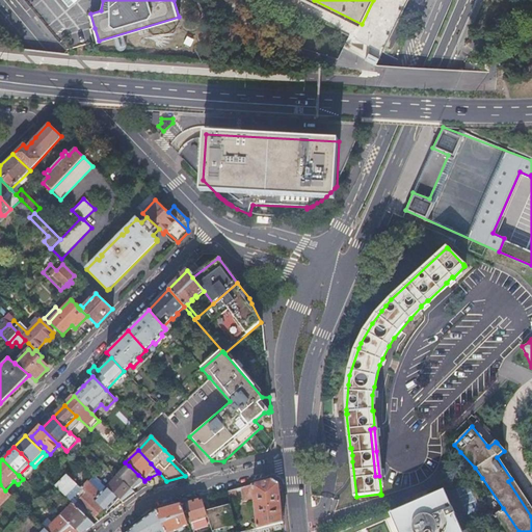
[(123,470),(116,476),(132,490),(144,480),(138,475),(129,466),(124,471),(123,470)]
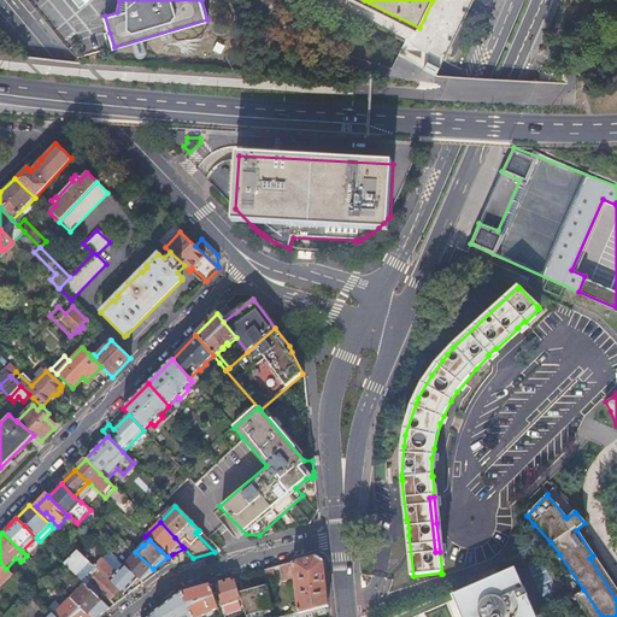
[(76,576),(89,562),(77,551),(64,564),(76,576)]
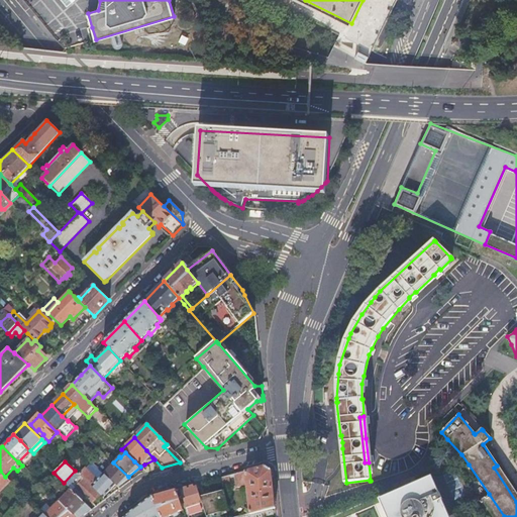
[(85,469),(79,475),(79,476),(80,476),(100,495),(103,498),(115,485),(103,475),(95,467),(91,462),(85,469)]
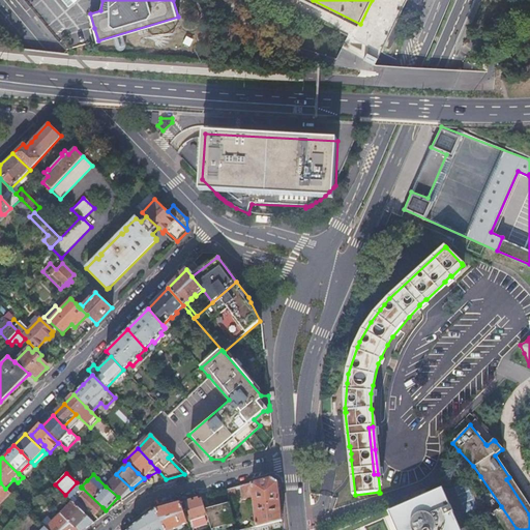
[(116,474),(106,487),(118,497),(122,502),(136,493),(131,489),(116,474)]
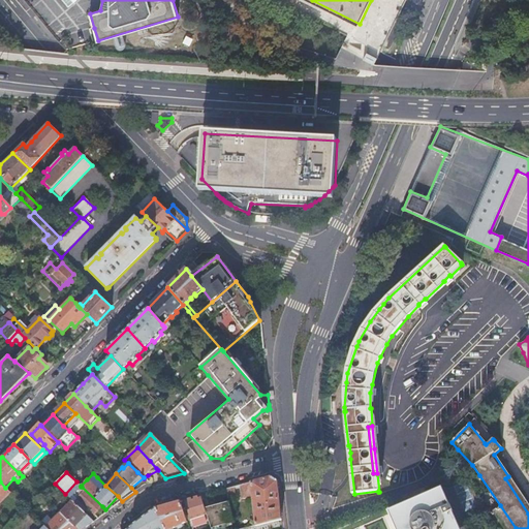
[(254,526),(280,520),(277,481),(271,476),(225,489),(227,498),(235,497),(240,496),(241,499),(252,498),(254,526)]
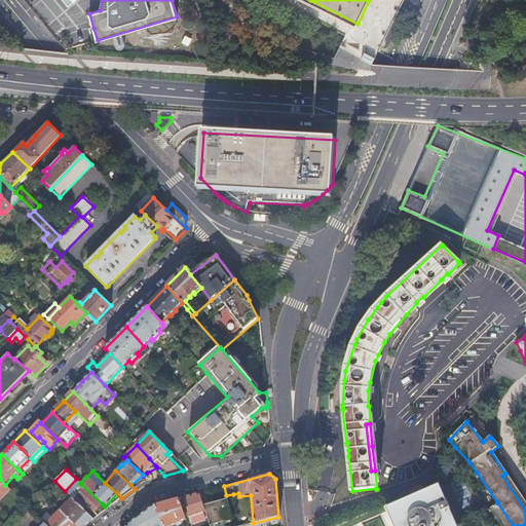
[(525,511),(525,503),(505,474),(502,476),(525,511)]
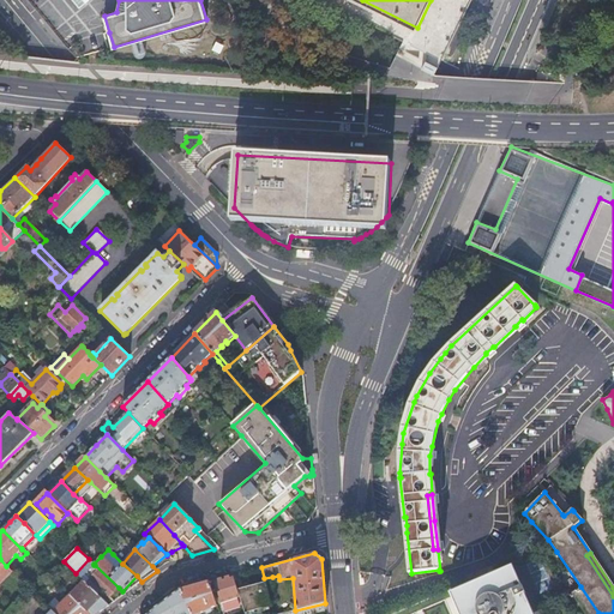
[(0,583),(12,572),(6,566),(0,559),(0,583)]
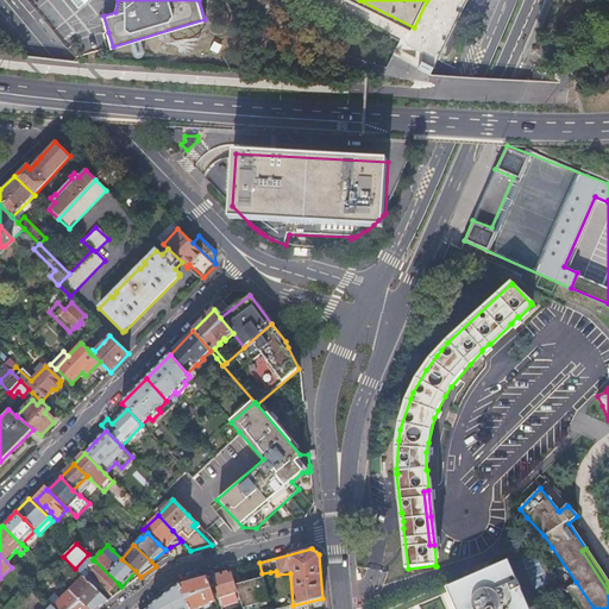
[(75,569),(80,575),(85,570),(83,570),(93,560),(93,559),(88,554),(75,569)]
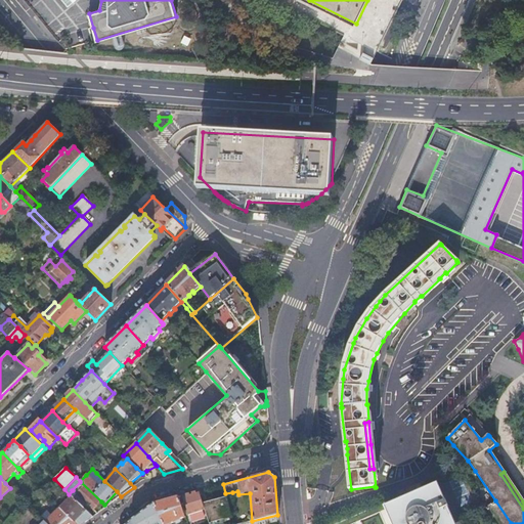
[(460,523),(439,477),(382,503),(391,523),(460,523)]
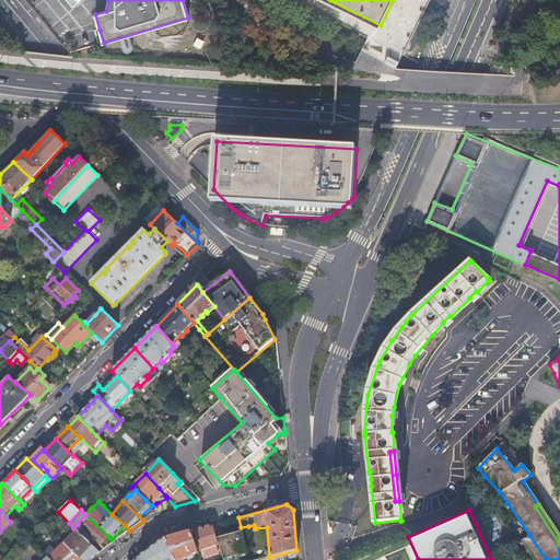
[(85,515),(77,524),(78,524),(81,528),(93,539),(104,549),(114,541),(112,539),(108,536),(86,515),(85,515)]
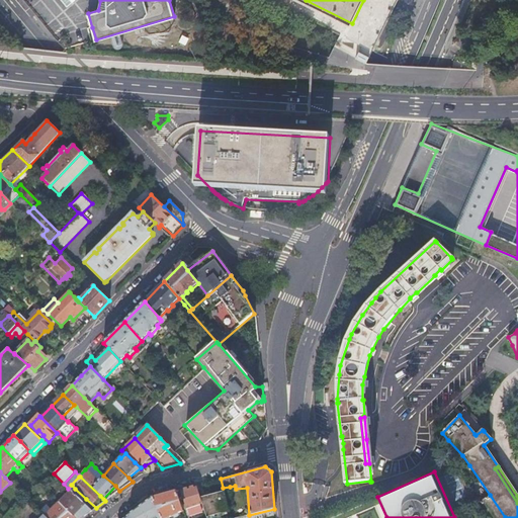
[(196,486),(180,491),(186,509),(202,504),(200,498),(196,486)]
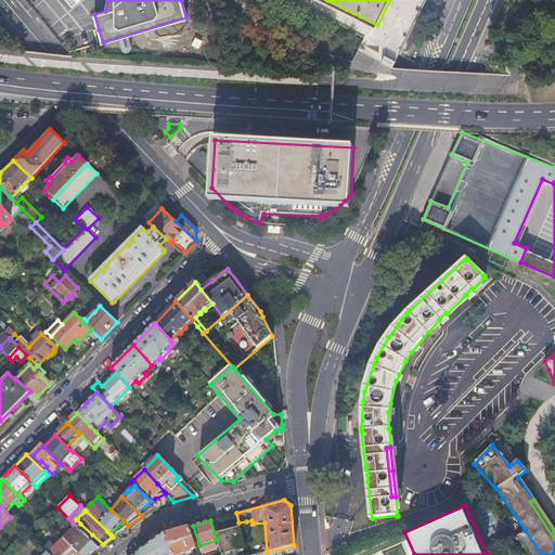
[(92,534),(80,524),(77,527),(89,539),(92,534)]
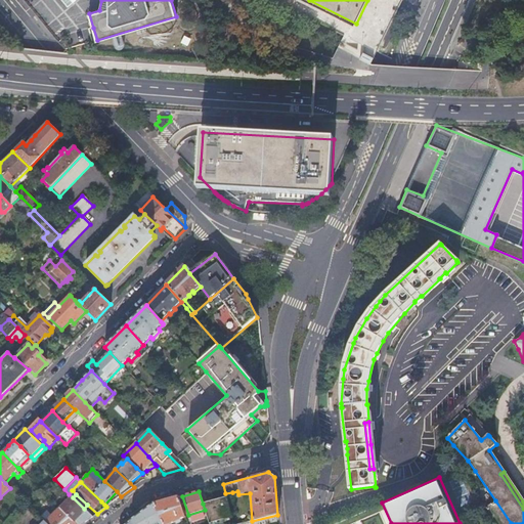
[(81,511),(84,509),(73,497),(72,496),(59,509),(59,510),(74,523),(82,517),(79,514),(81,511)]
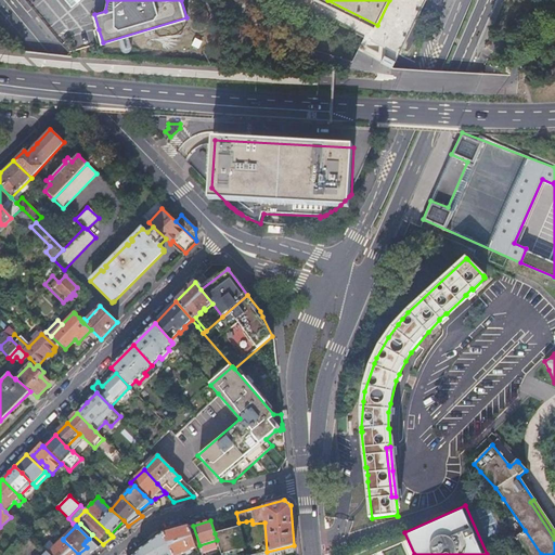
[(180,529),(163,533),(171,554),(180,554),(196,547),(189,527),(180,529)]
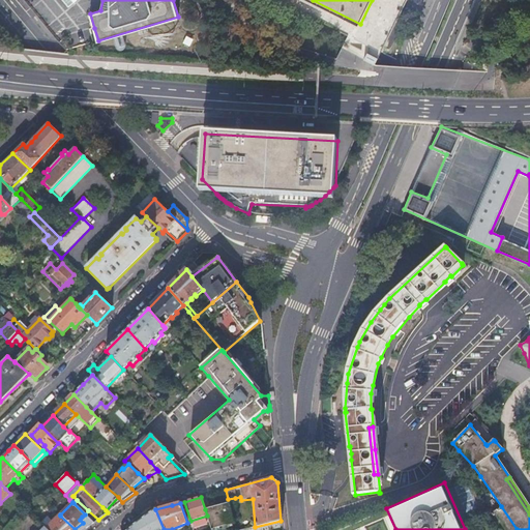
[(205,509),(207,516),(210,529),(213,529),(230,525),(231,528),(235,527),(229,503),(205,509)]
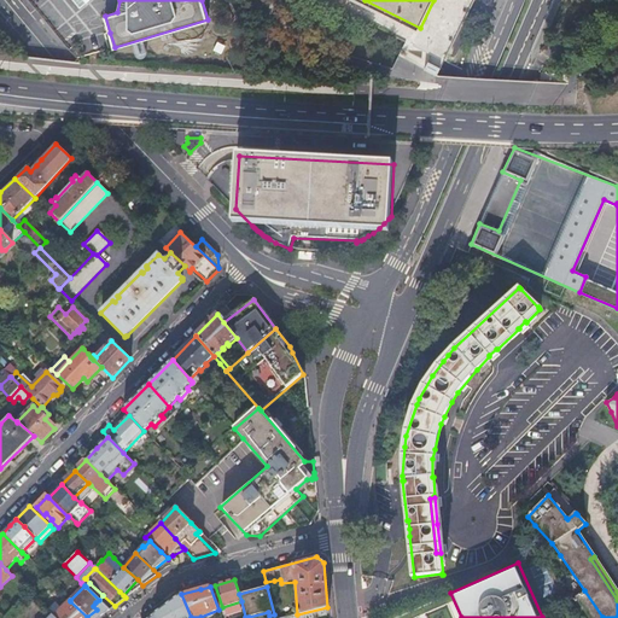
[(588,617),(602,617),(584,590),(573,596),(588,617)]
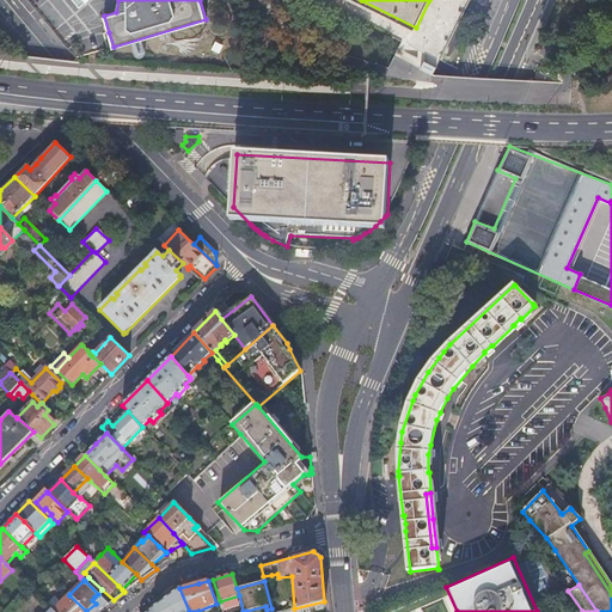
[(177,589),(153,607),(154,611),(189,611),(179,588),(177,589)]
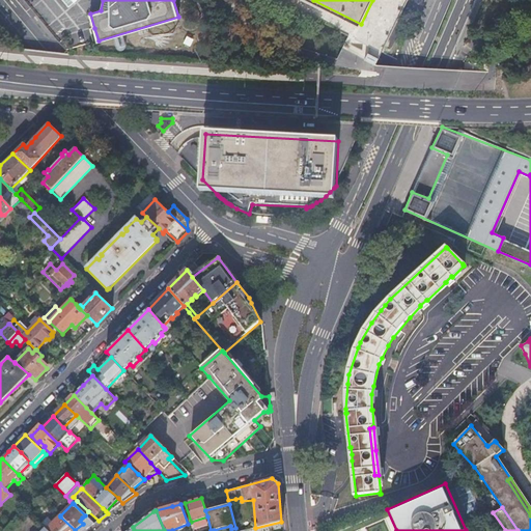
[(75,530),(60,516),(60,515),(59,514),(49,525),(45,521),(40,524),(42,525),(45,528),(47,530),(75,530)]
